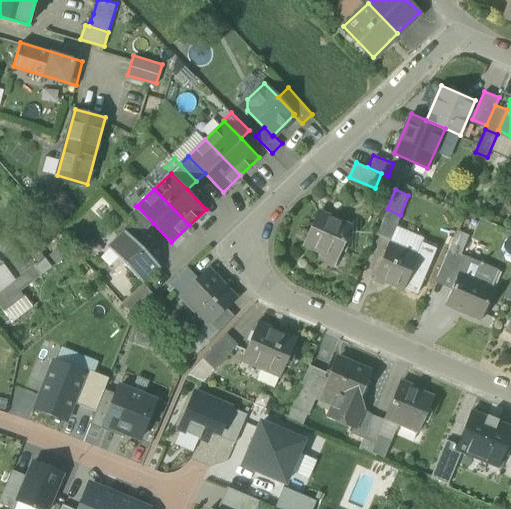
[(134,221),(144,231),(153,223),(137,206),(128,215),(134,221)]
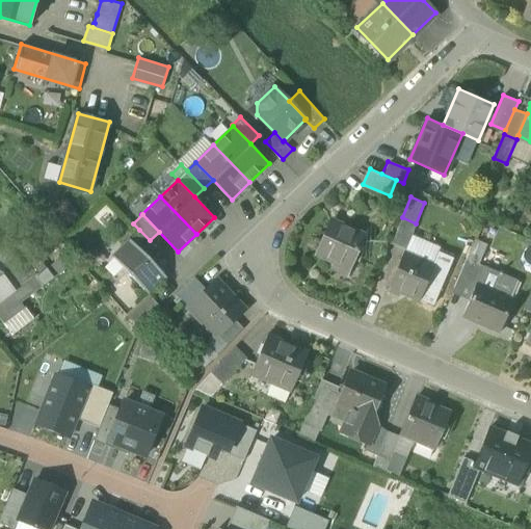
[(393,241),(406,246),(412,233),(416,223),(402,217),(393,241)]
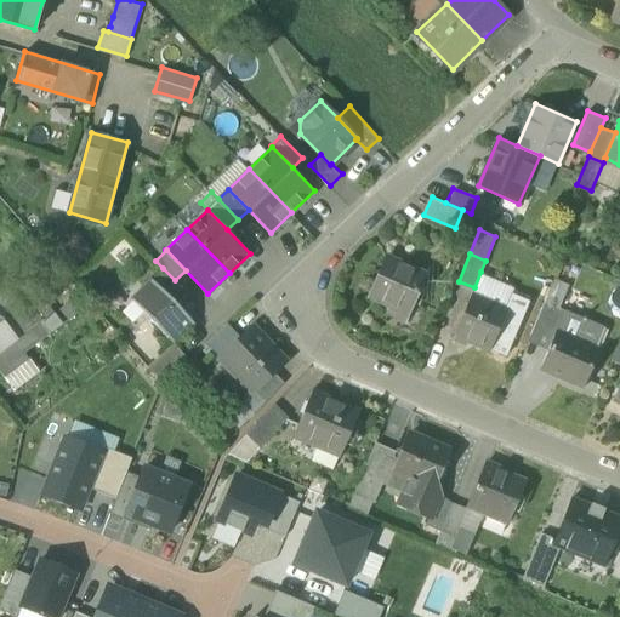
[(388,303),(409,313),(427,273),(425,272),(425,273),(387,256),(387,255),(385,255),(368,295),(369,296),(369,295),(388,303)]
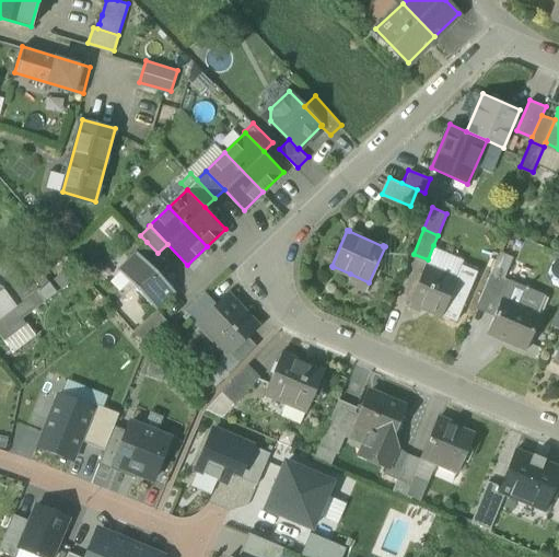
[(138,251),(155,269),(165,260),(158,253),(147,242),(138,251)]
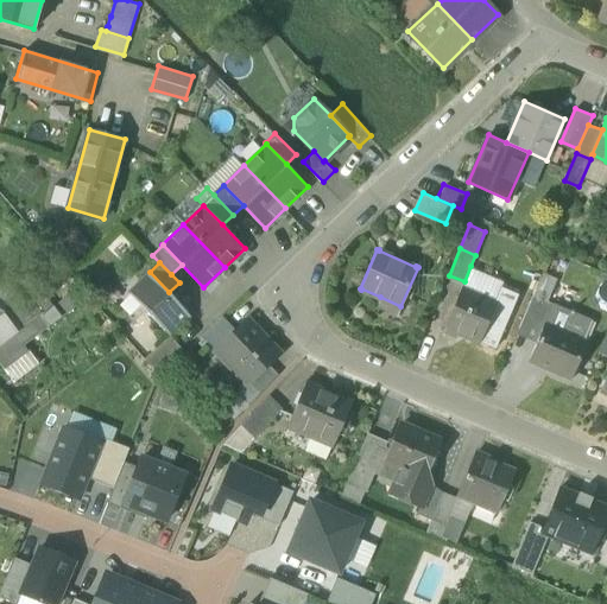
[(506,281),(470,266),(465,281),(461,288),(497,304),(503,288),(506,281)]
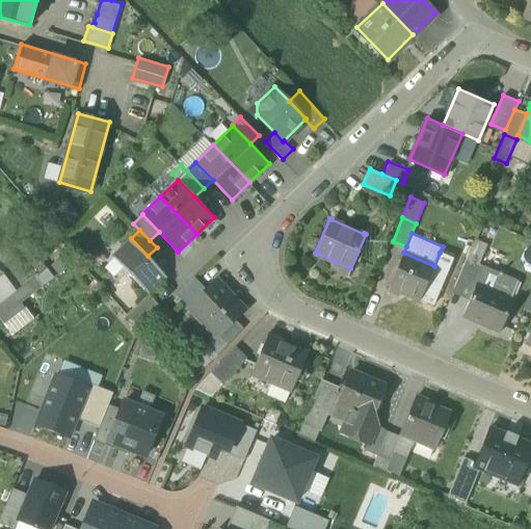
[(475,237),(473,243),(484,248),(487,242),(475,237)]
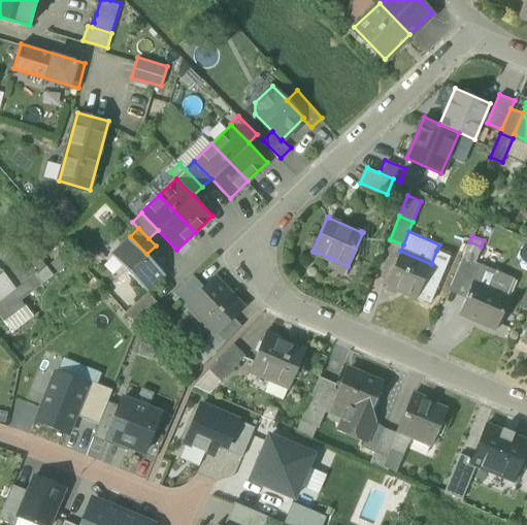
[(111,254),(147,291),(165,273),(146,254),(130,236),(111,254)]
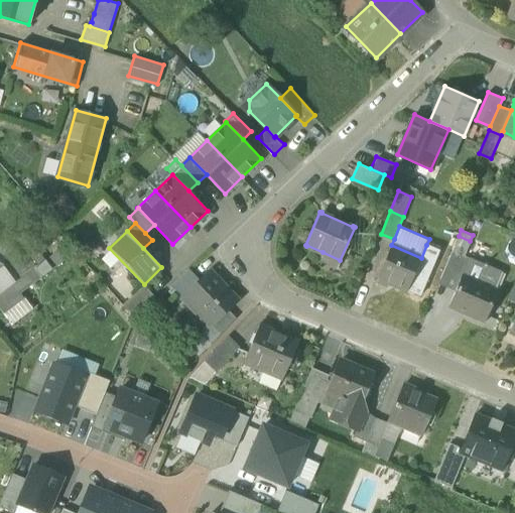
[(459,236),(451,255),(462,260),(470,241),(459,236)]
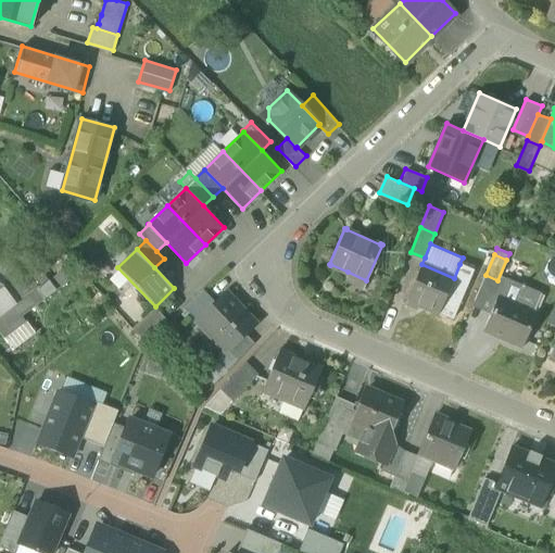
[(23,267),(38,287),(49,278),(34,259),(23,267)]
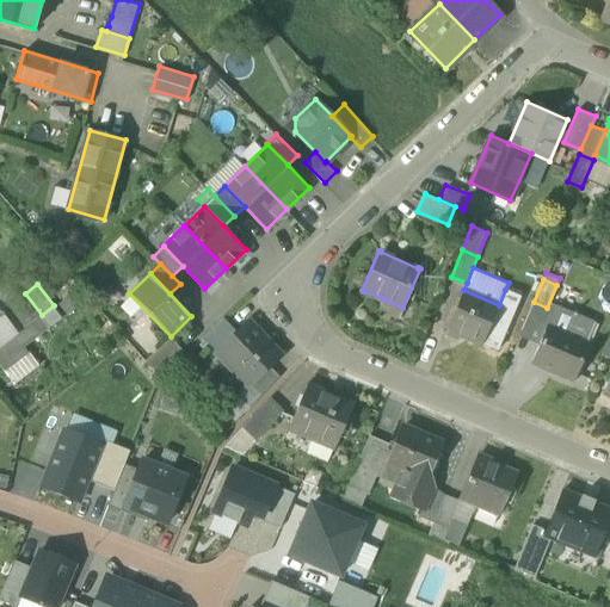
[(447,327),(482,342),(499,305),(463,290),(447,327)]
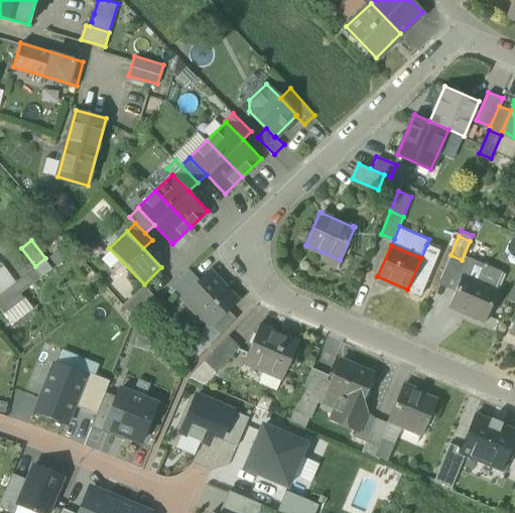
[(439,250),(426,245),(421,258),(407,289),(420,295),(439,250)]
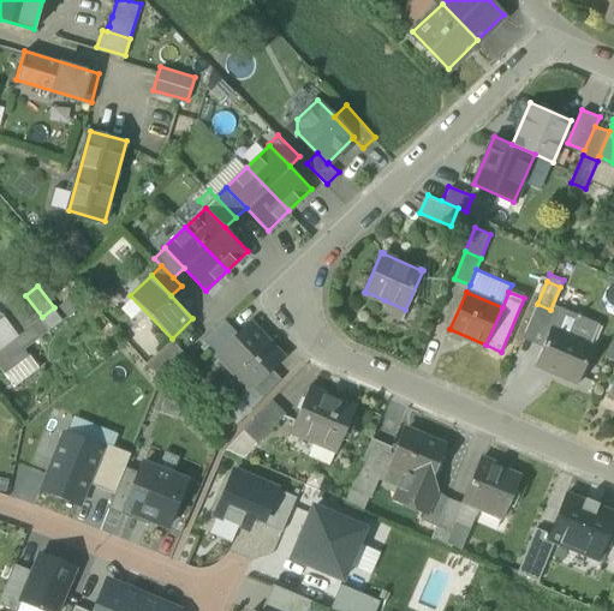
[(0,365),(5,372),(28,354),(24,348),(51,328),(42,317),(25,295),(25,294),(0,313),(0,365)]
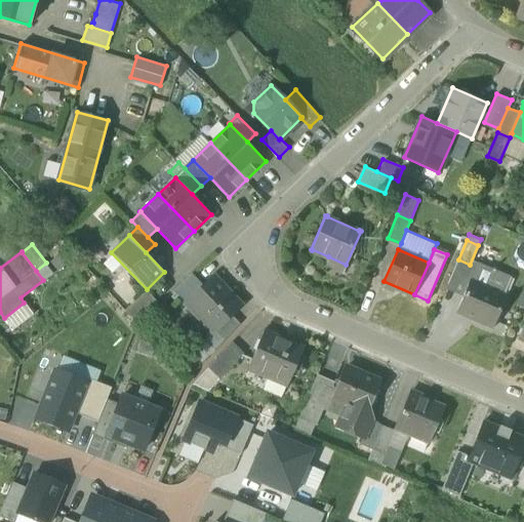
[(346,265),(328,256),(325,264),(343,271),(346,265)]
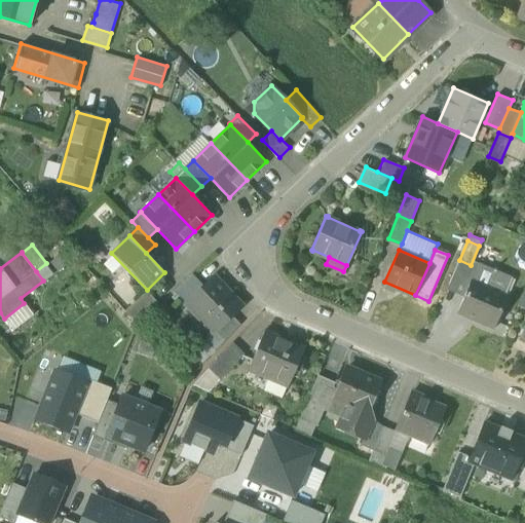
[(461,288),(471,265),(459,260),(449,284),(461,288)]
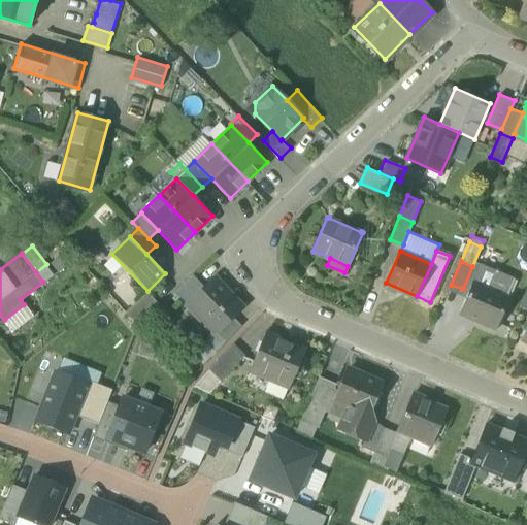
[(473,281),(507,295),(515,276),(481,262),(473,281)]
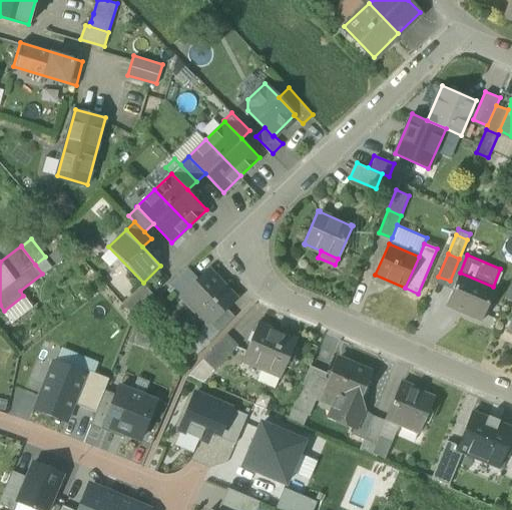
[(52,266),(45,257),(35,265),(42,274),(52,266)]
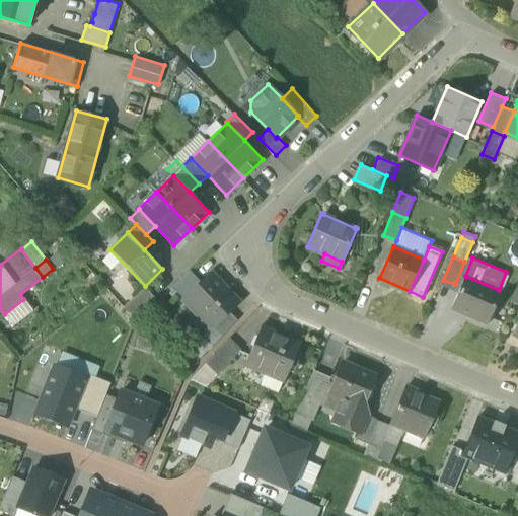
[(172,286),(185,298),(204,280),(192,267),(185,274),(172,286)]
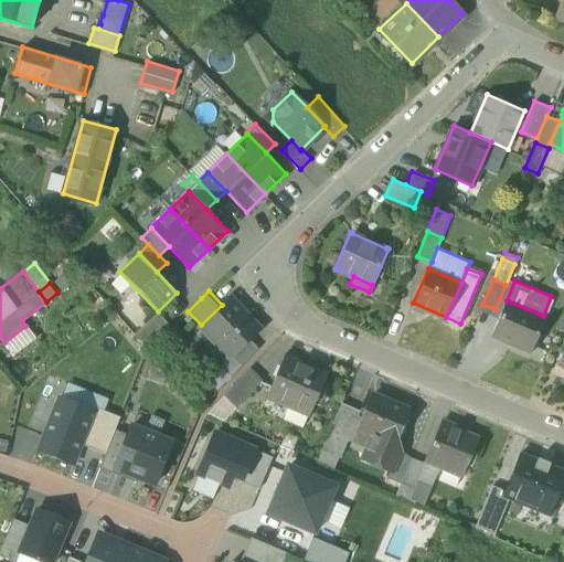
[(229,354),(230,356),(249,338),(261,327),(231,296),(222,305),(201,325),(229,354)]
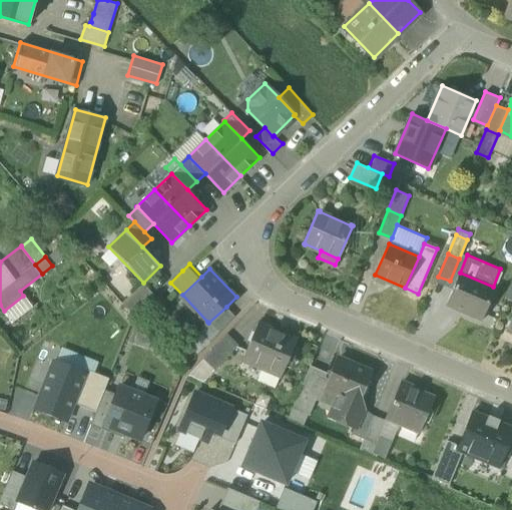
[(446,304),(482,319),(495,288),(493,287),(460,273),(446,304)]
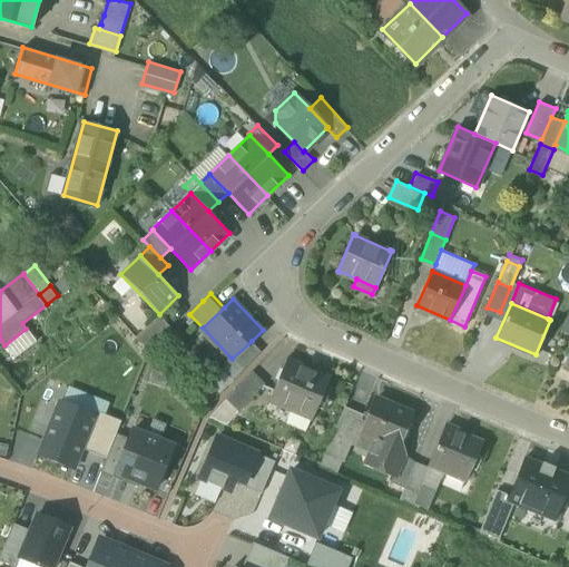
[(174,329),(159,314),(137,336),(151,351),(174,329)]
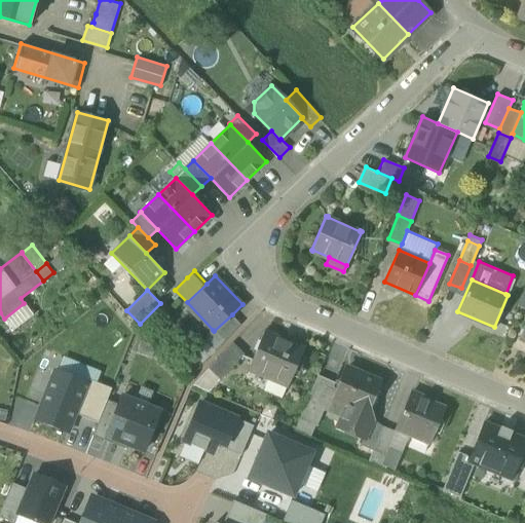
[(214,331),(213,330),(204,338),(216,349),(240,323),(232,314),(214,331)]
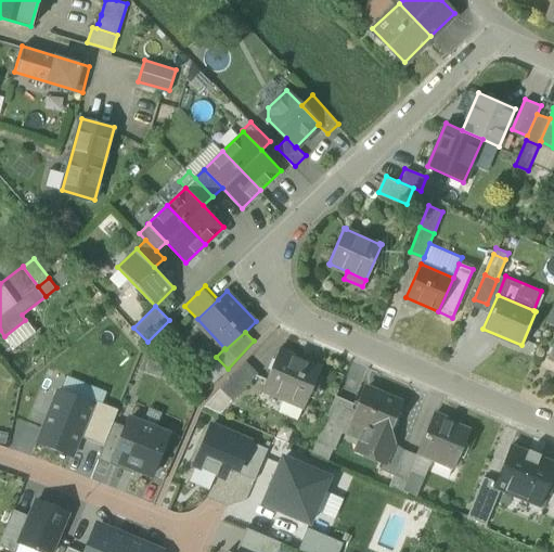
[(303,407),(305,408),(322,364),(321,363),(320,367),(281,350),(282,347),(280,346),(262,389),(263,390),(265,387),(285,396),(304,403),(303,407)]
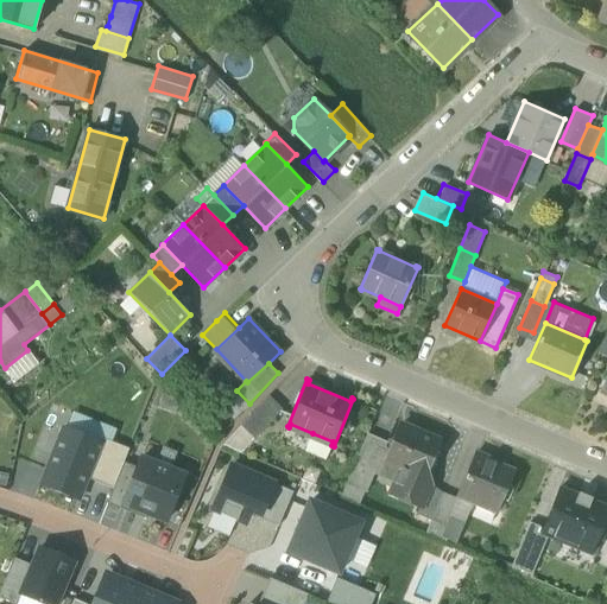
[(267,395),(241,424),(254,437),(282,408),(267,395)]
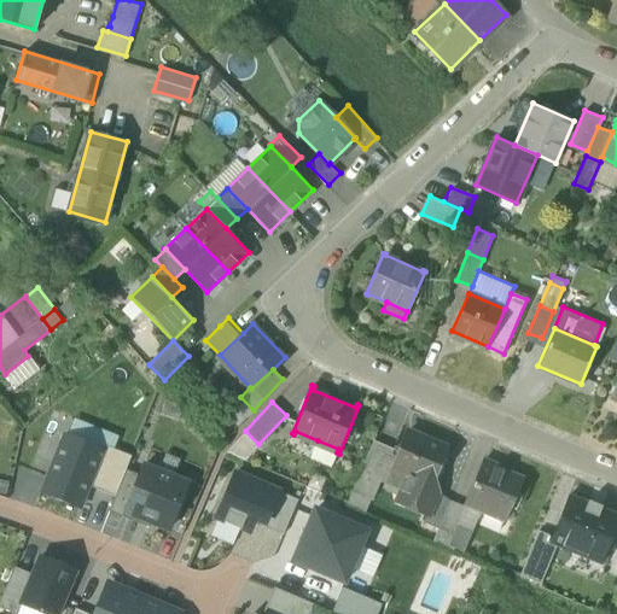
[(408,430),(393,467),(408,474),(431,484),(431,483),(447,446),(408,430)]
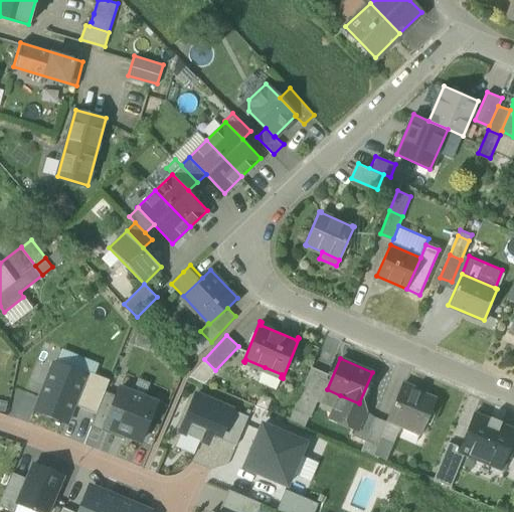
[(204,383),(215,370),(204,359),(188,376),(204,383)]
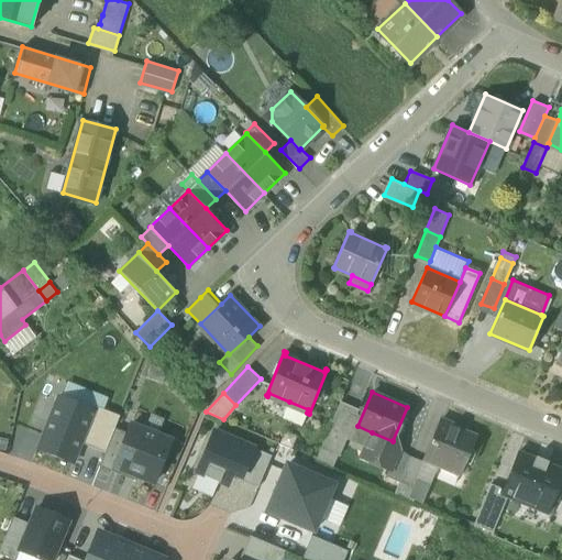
[(39,447),(73,461),(80,441),(94,408),(59,394),(39,447)]
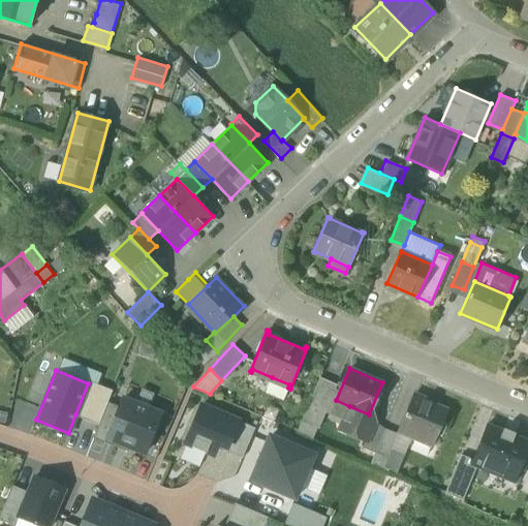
[(284,399),(288,388),(289,384),(272,377),(266,392),(284,399)]
